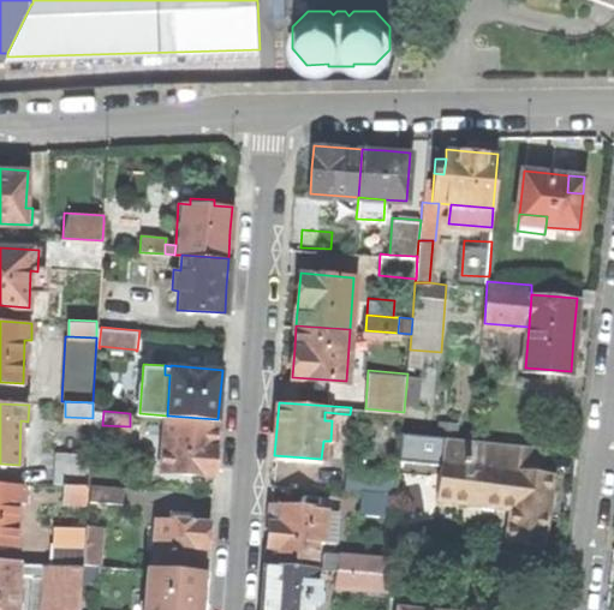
[(168,416),(164,468),(214,472),(216,442),(218,419),(168,416)]
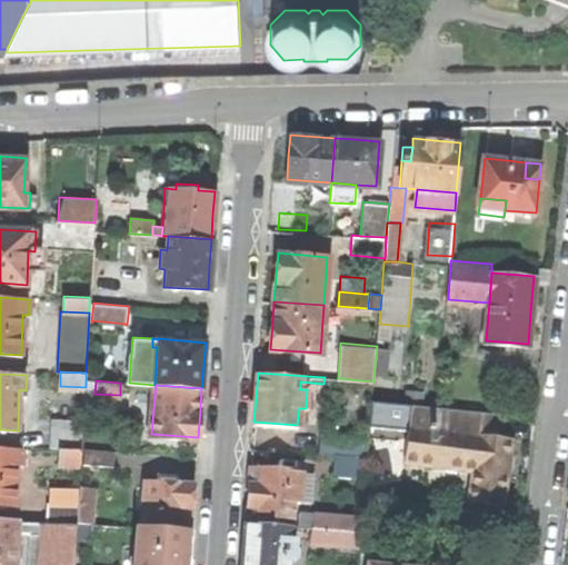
[(500,433),(502,408),(374,397),(371,427),(405,429),(401,462),(470,467),(467,499),(508,503),(515,434),(500,433)]
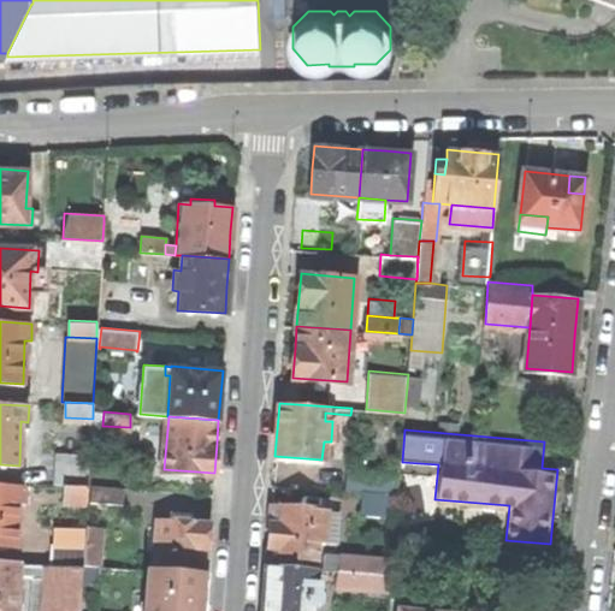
[(58,452),(57,482),(64,484),(88,485),(89,455),(58,452)]
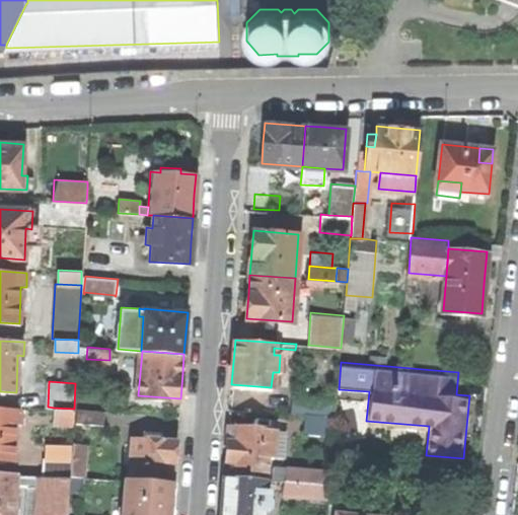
[(293,394),(292,412),(307,413),(334,416),(336,397),(293,394)]
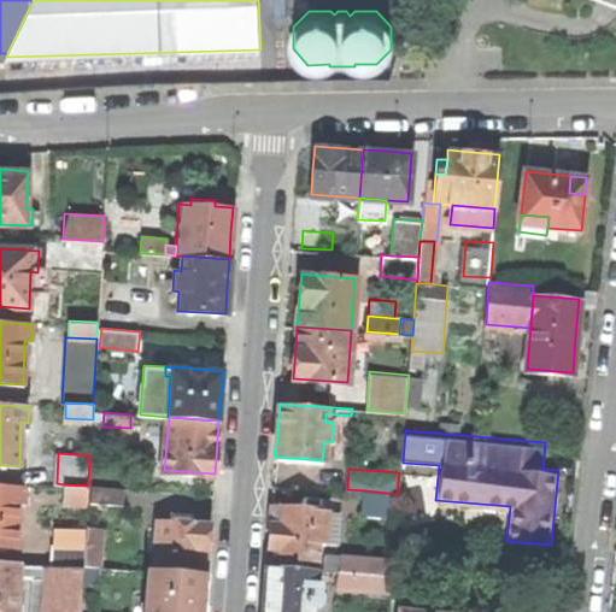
[(87,504),(88,486),(64,484),(63,502),(87,504)]
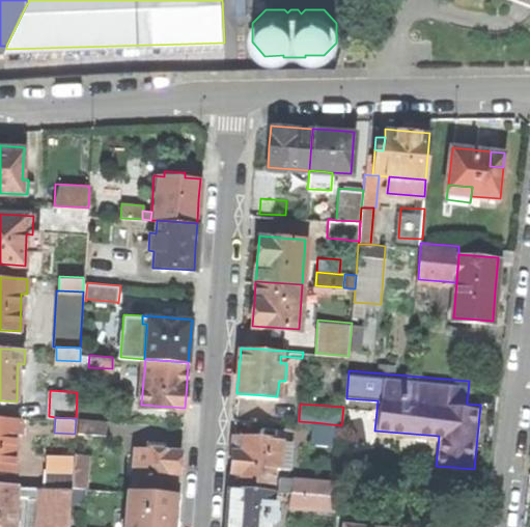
[(0,470),(14,471),(16,434),(21,434),(21,420),(0,418),(0,470)]
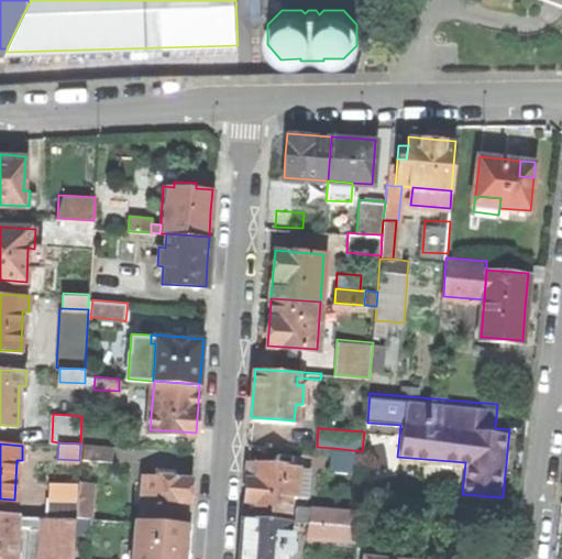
[(84,444),(83,459),(111,460),(112,446),(84,444)]
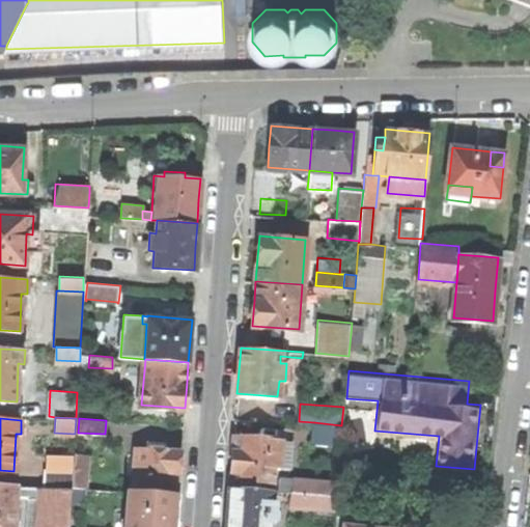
[(341,425),(314,422),(313,442),(340,444),(341,425)]
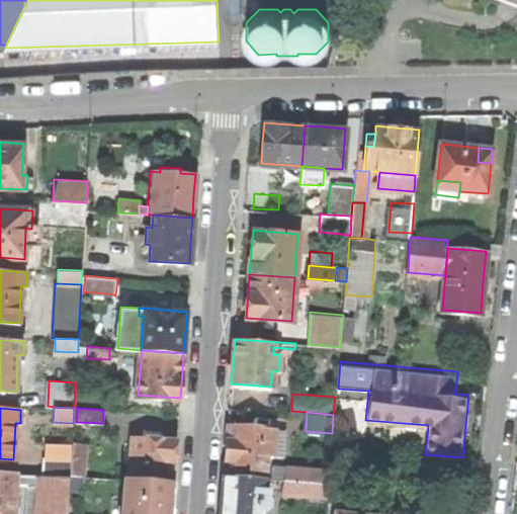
[(272,465),(272,472),(266,472),(266,460),(272,461),(272,449),(280,450),(282,429),(228,425),(226,448),(224,476),(265,479),(283,480),(284,466),(272,465)]
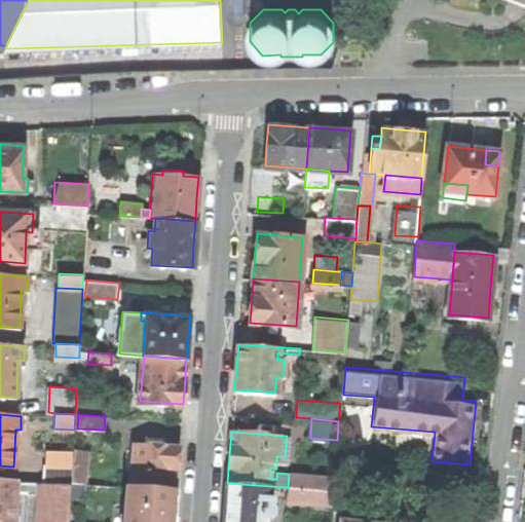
[(133,443),(129,486),(176,489),(177,468),(179,446),(162,445),(162,439),(145,438),(144,444),(133,443)]
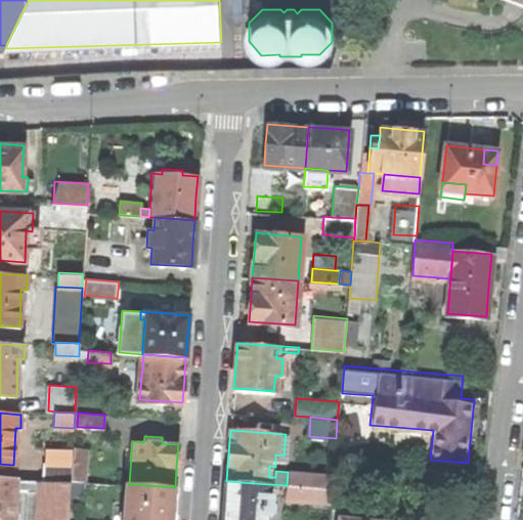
[(72,464),(71,481),(85,482),(87,448),(73,447),(72,452),(72,464)]
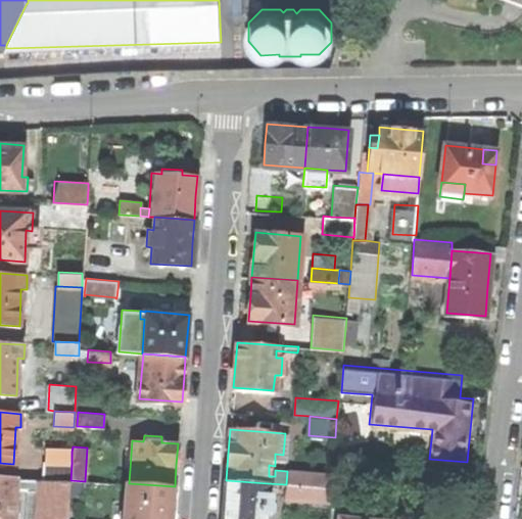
[(44,462),(72,463),(72,452),(44,451),(44,462)]
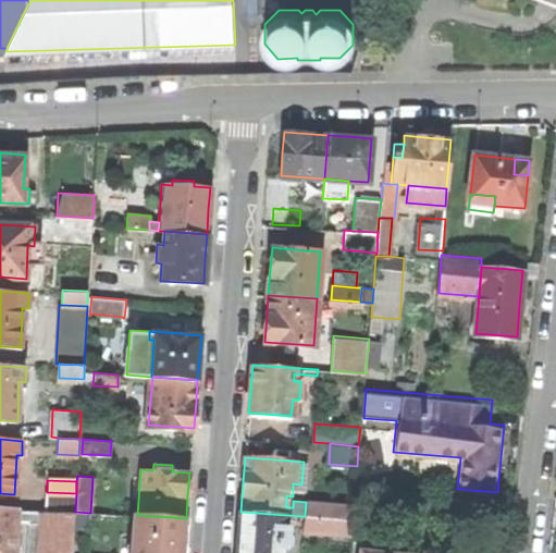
[(75,512),(76,493),(47,492),(46,511),(75,512)]
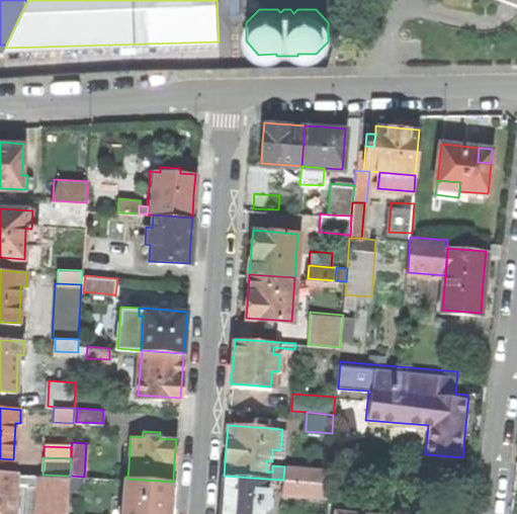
[(309,468),(284,466),(283,480),(308,482),(309,468)]
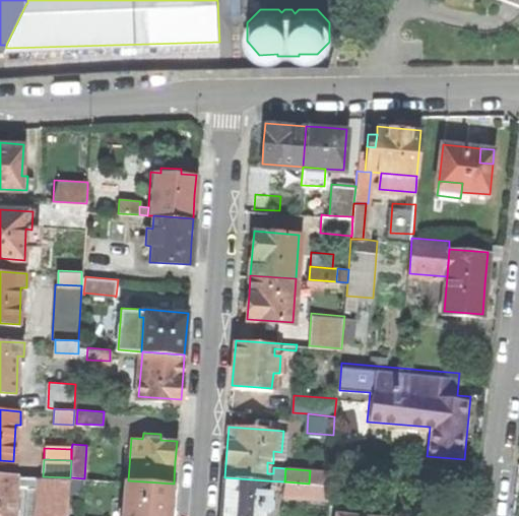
[(310,470),(309,484),(328,485),(329,471),(310,470)]
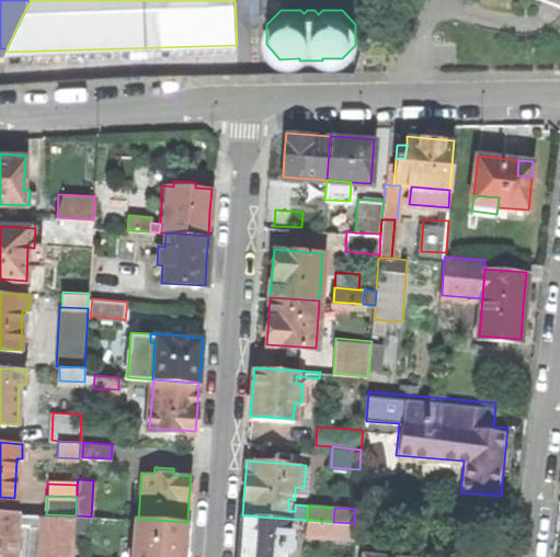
[(0,556),(15,556),(16,524),(18,513),(0,512),(0,556)]
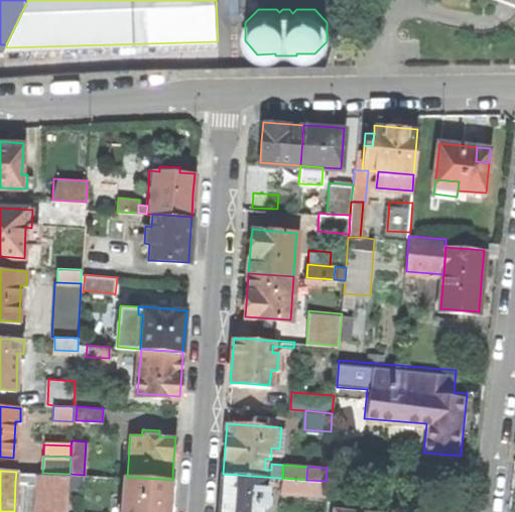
[(15,482),(25,482),(29,485),(35,485),(33,511),(67,511),(69,488),(70,474),(42,473),(16,472),(15,482)]
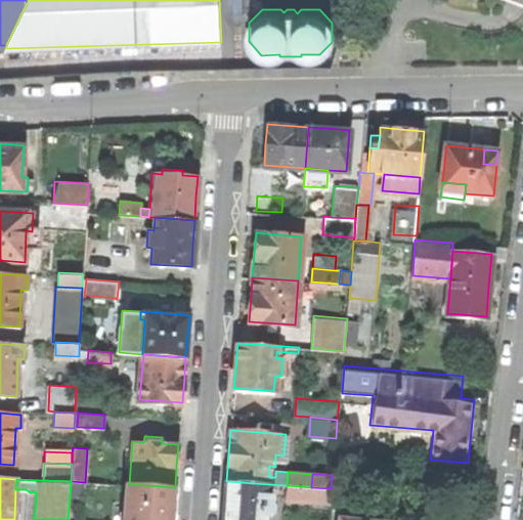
[(85,482),(71,481),(70,495),(84,495),(85,482)]
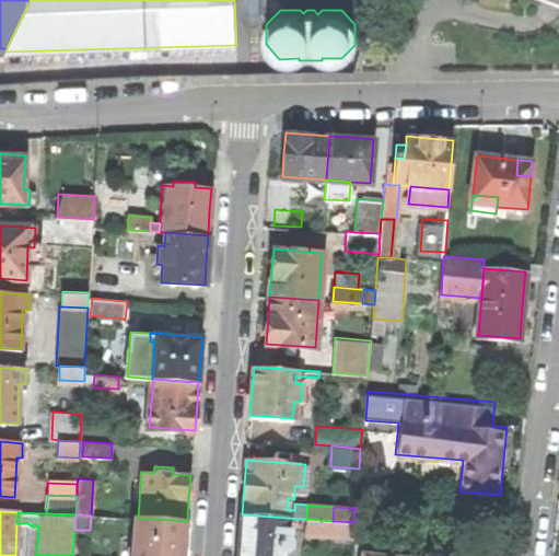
[(240,555),(282,555),(283,548),(290,549),(291,531),(286,530),(287,518),(242,514),(241,539),(240,555)]
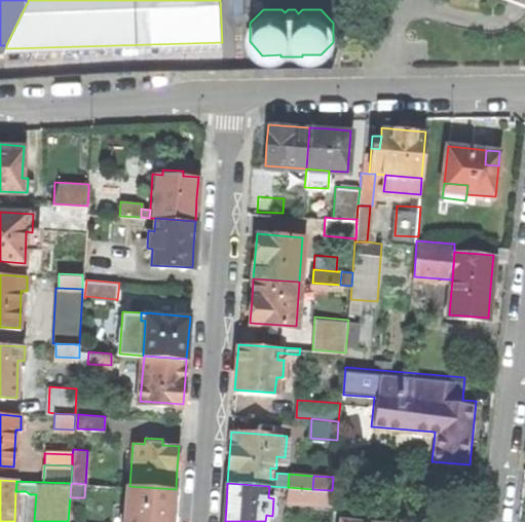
[(173,521),(174,517),(176,489),(129,486),(126,486),(123,521),(173,521)]
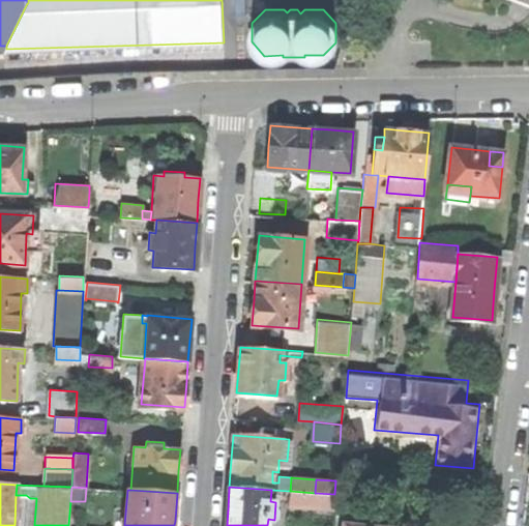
[(289,503),(333,506),(334,494),(315,493),(290,491),(289,503)]
